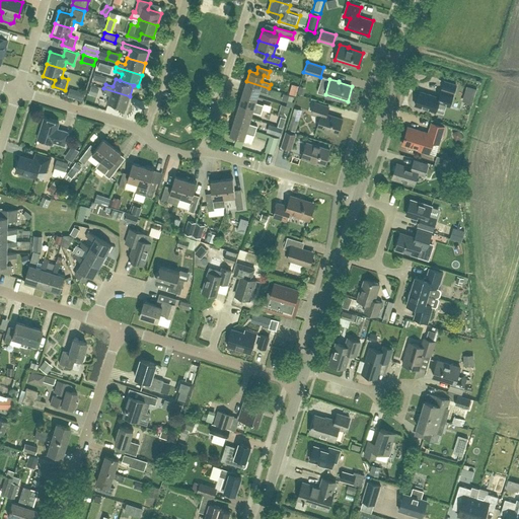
[(449,105),(456,84),(444,80),(439,97),(420,90),(415,104),(436,110),(438,101),(449,105)]
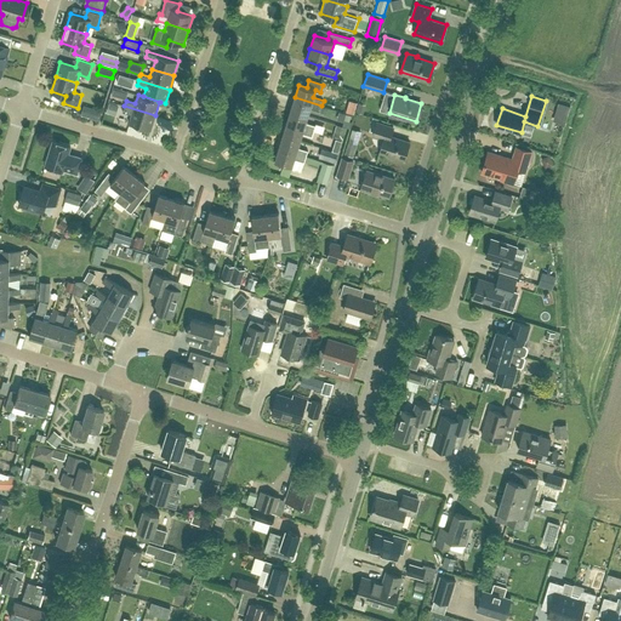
[(320,112),(322,106),(295,97),(291,110),(308,115),(311,108),(320,112)]
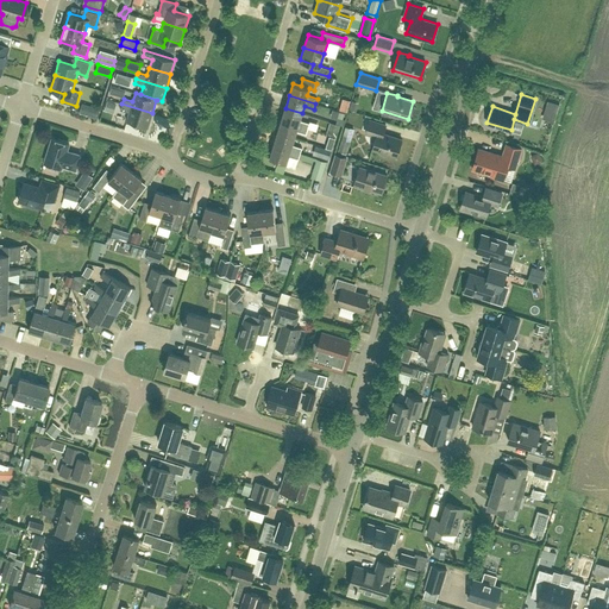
[(338,107),(346,110),(349,99),(340,96),(338,107)]
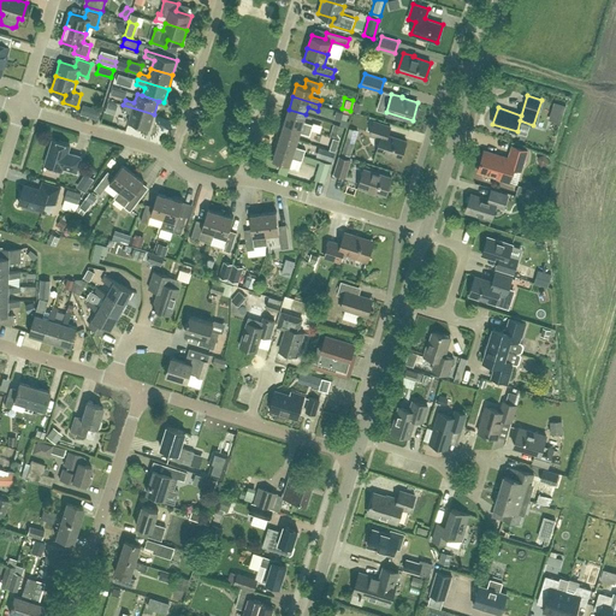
[(552,100),(548,118),(560,122),(564,104),(552,100)]
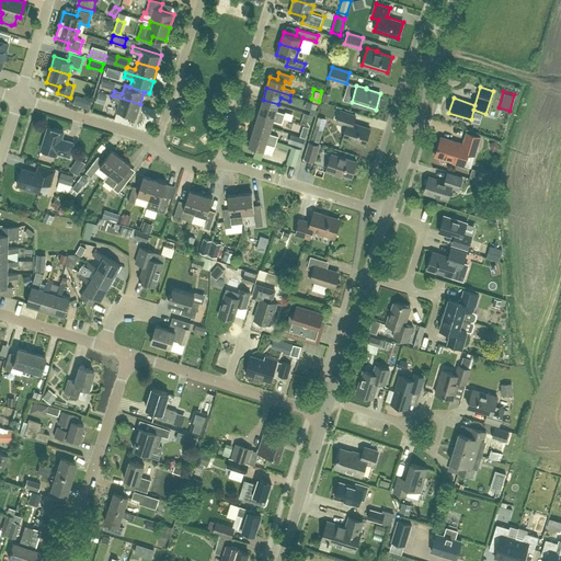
[(99,92),(96,101),(103,103),(105,94),(99,92)]
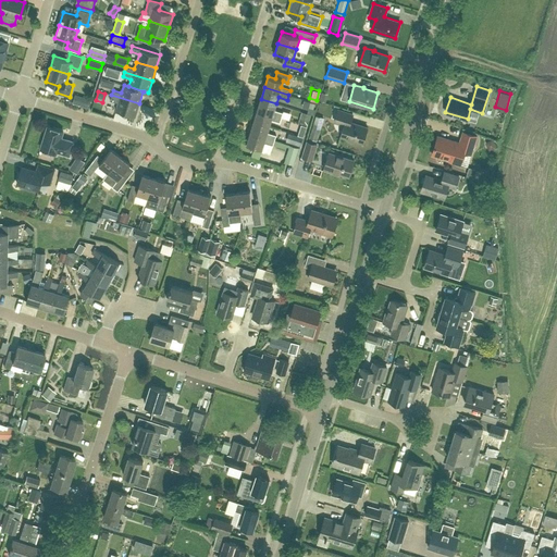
[(135,116),(139,103),(111,95),(110,100),(119,102),(115,110),(135,116)]
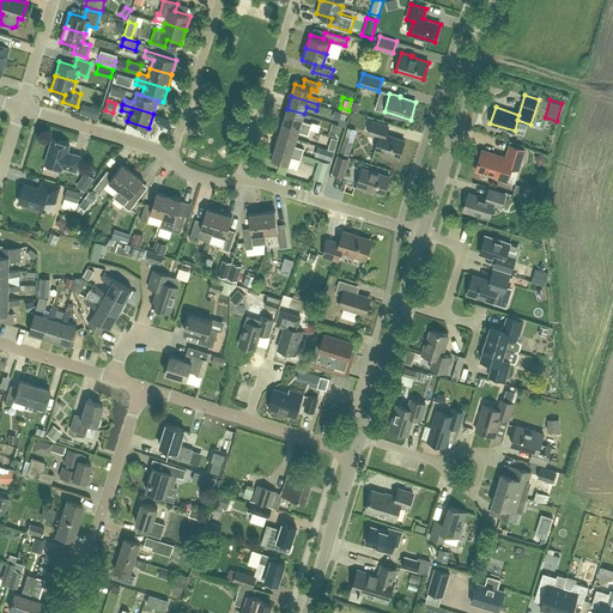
[(101,109),(92,107),(90,115),(97,117),(101,109)]
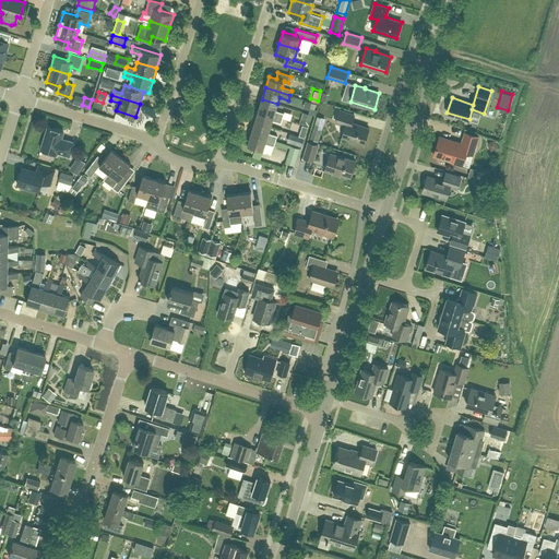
[(275,110),(277,104),(262,99),(258,110),(283,118),(284,113),(275,110)]
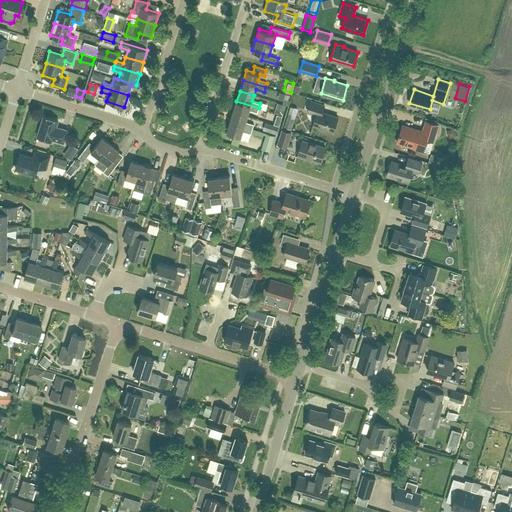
[(333,131),(338,117),(322,112),(324,104),(311,100),(307,111),(316,114),(313,125),(333,131)]
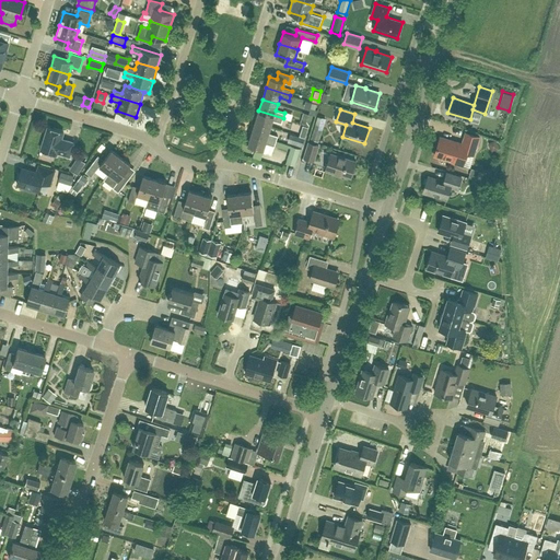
[(281,123),(283,118),(258,111),(255,121),(270,127),(272,120),(281,123)]
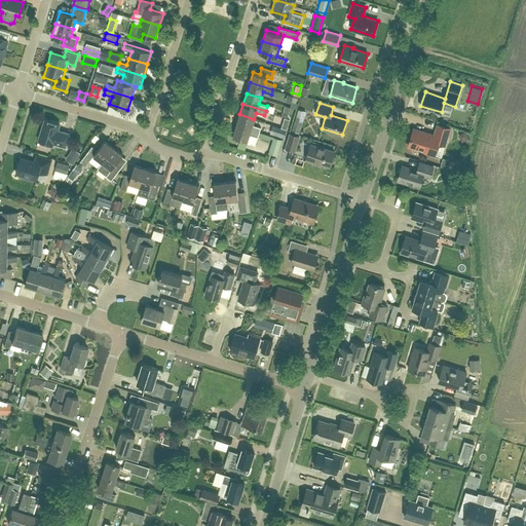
[(283,112),(292,114),(293,108),(285,106),(283,112)]
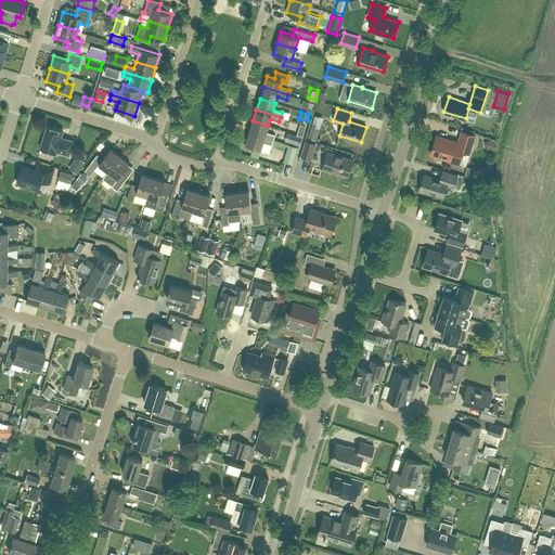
[(253,120),(249,132),(273,140),(275,134),(267,131),(268,126),(253,120)]
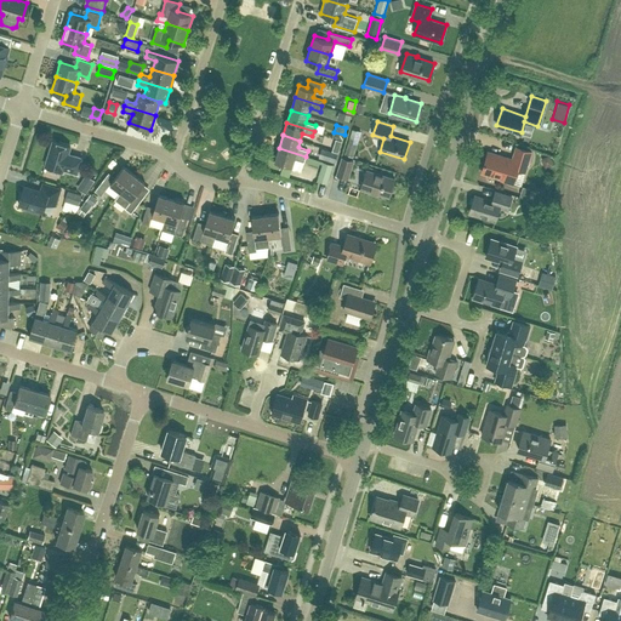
[(78,172),(83,158),(68,153),(70,146),(53,141),(45,165),(63,171),(64,169),(78,172)]
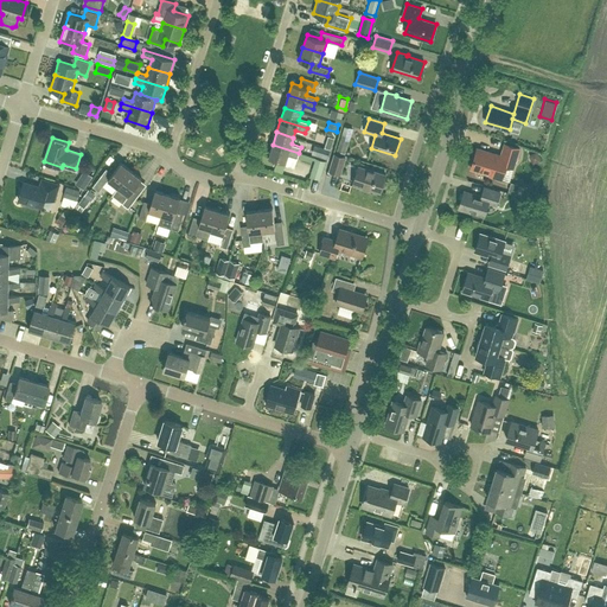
[(345,153),(349,141),(340,138),(337,151),(345,153)]
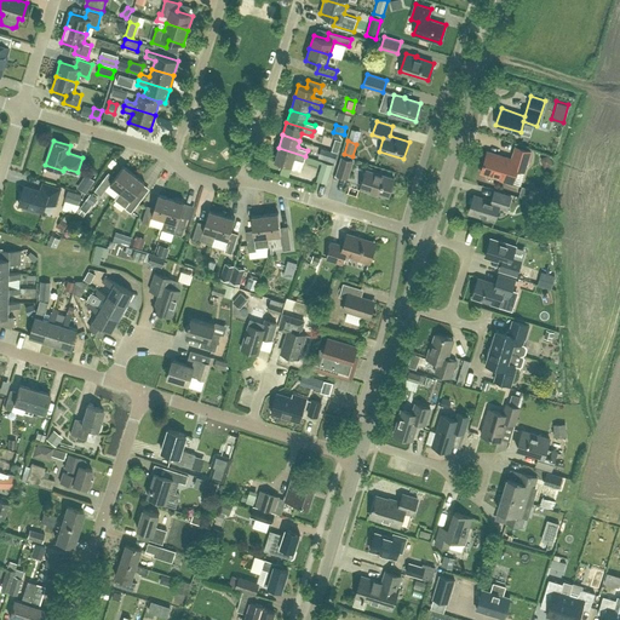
[(524,171),(530,150),(516,147),(512,159),(488,151),(481,172),(503,178),(503,179),(512,183),(517,168),(524,171)]
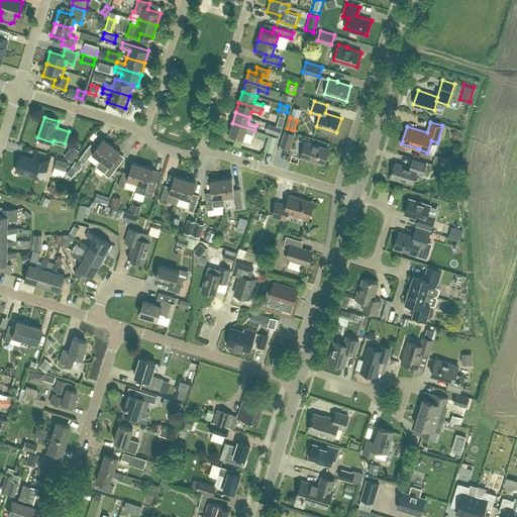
[(253,134),(254,130),(232,123),(229,133),(243,138),(245,132),(253,134)]
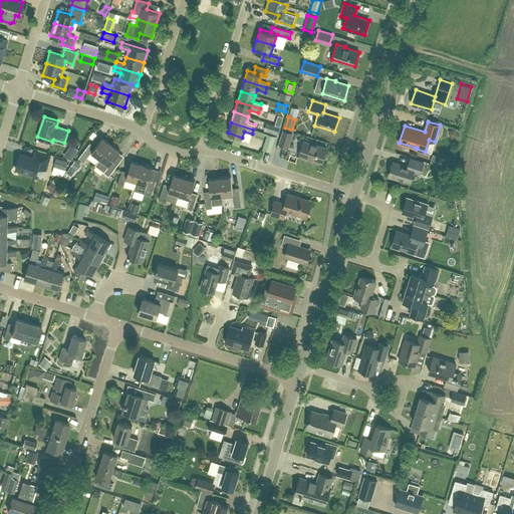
[(267,131),(277,134),(279,126),(270,123),(267,131)]
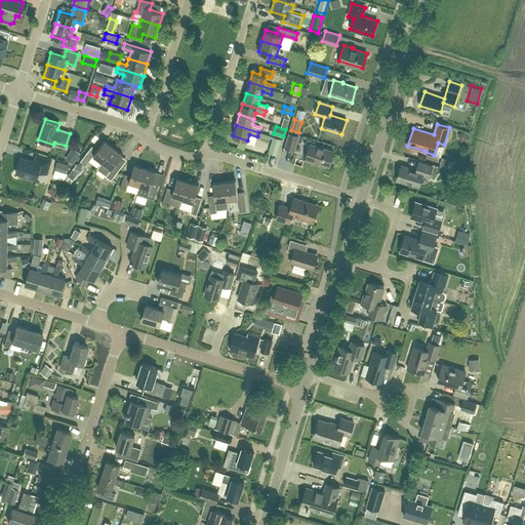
[(294,151),(298,135),(289,133),(285,148),(294,151)]
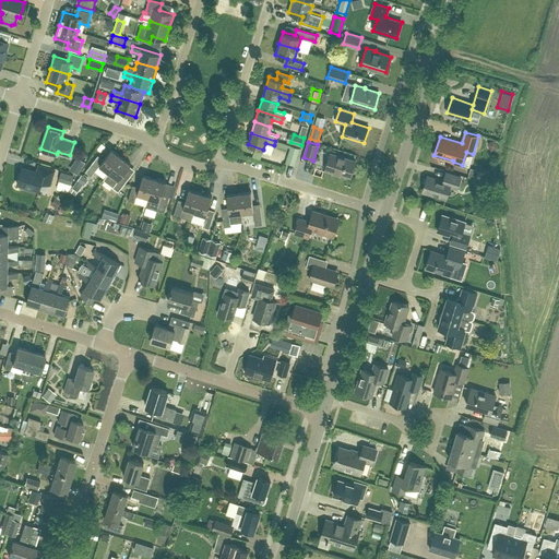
[(294,165),(299,147),(290,145),(285,162),(294,165)]
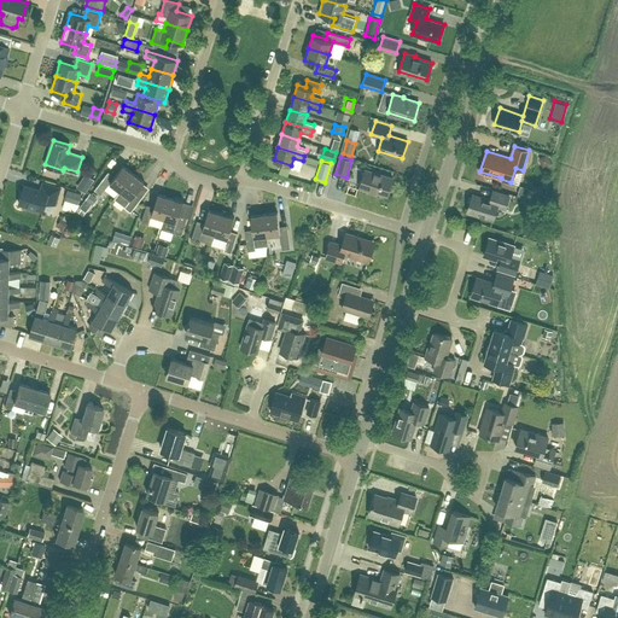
[(121,190),(134,173),(123,164),(115,176),(109,172),(94,190),(100,194),(110,182),(121,190)]
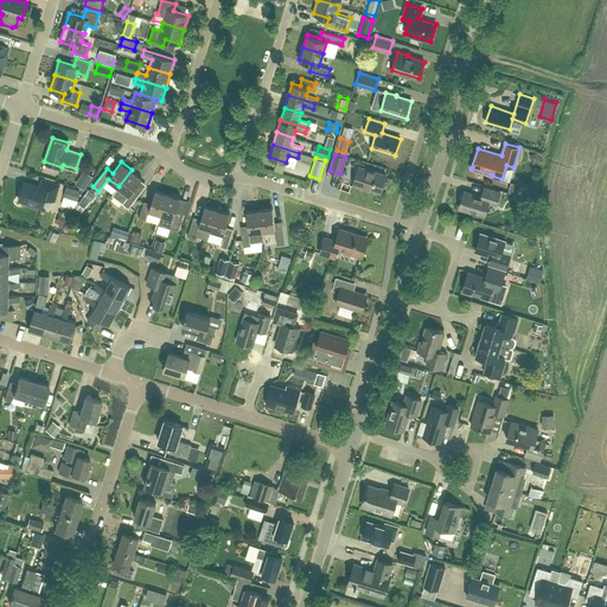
[(381,191),(385,174),(358,166),(353,184),(365,187),(365,186),(381,191)]
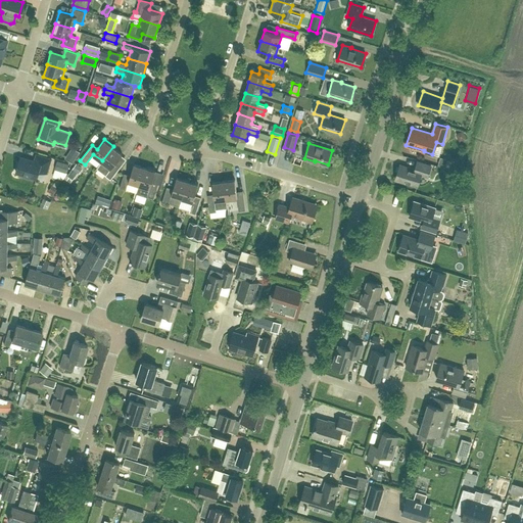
[(72,161),(79,150),(70,145),(63,157),(72,161)]
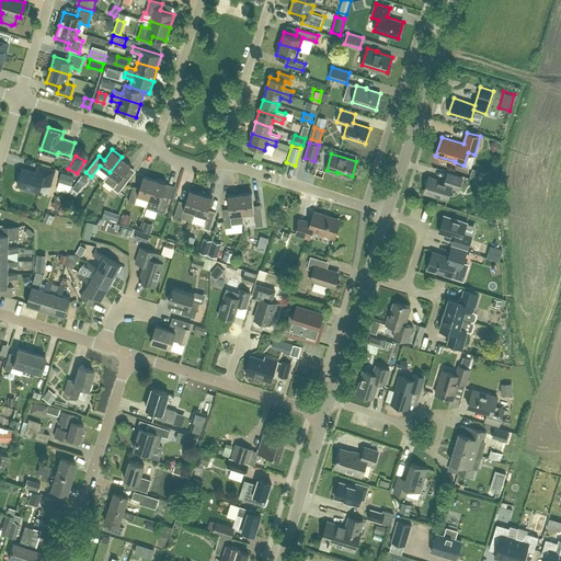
[(122,157),(110,172),(110,173),(104,180),(114,186),(113,187),(118,192),(129,179),(124,174),(132,164),(122,157)]
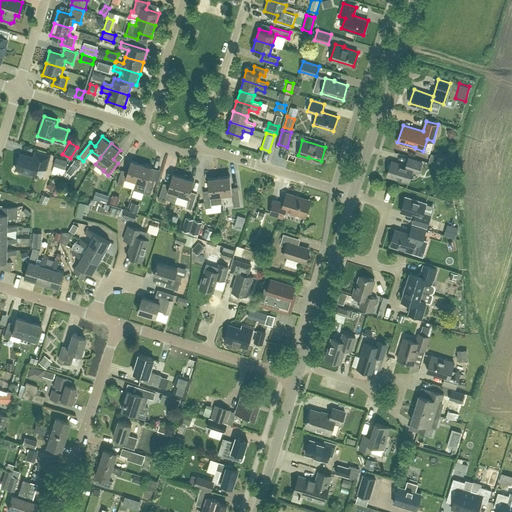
[(46,168),(50,155),(36,150),(34,157),(20,153),(15,168),(36,175),(38,166),(46,168)]
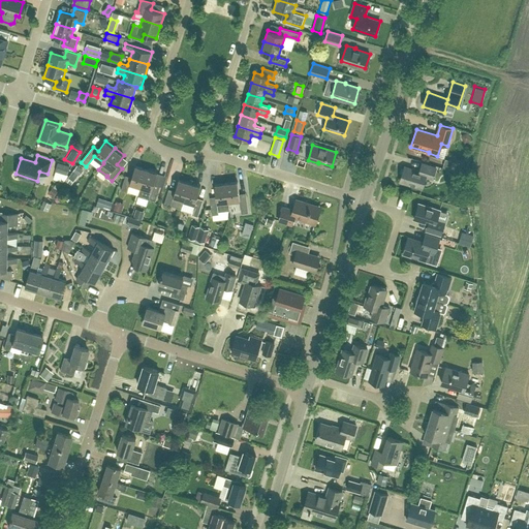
[(69,165),(58,162),(55,170),(67,175),(69,165)]
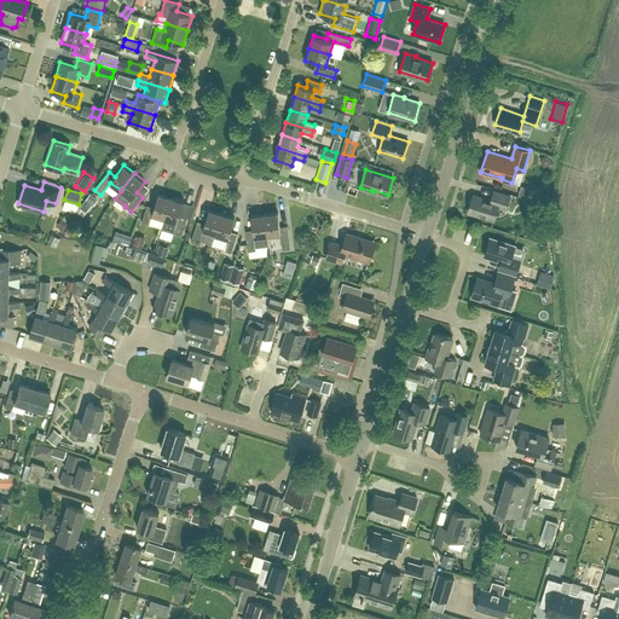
[(507,208),(510,196),(493,191),(491,200),(473,195),(468,212),(493,220),(498,206),(507,208)]
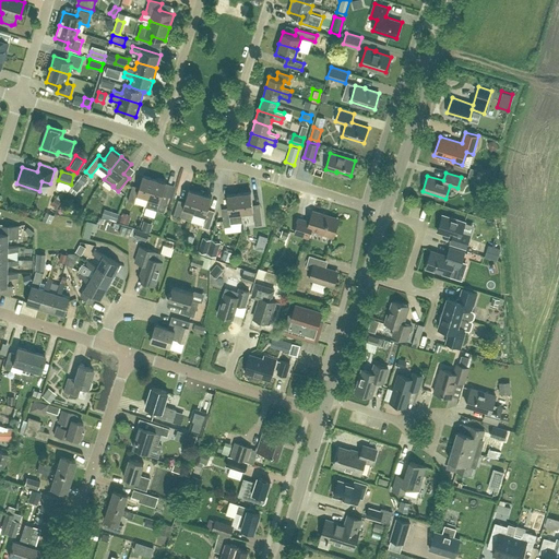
[(84,185),(87,179),(81,174),(78,179),(84,185)]
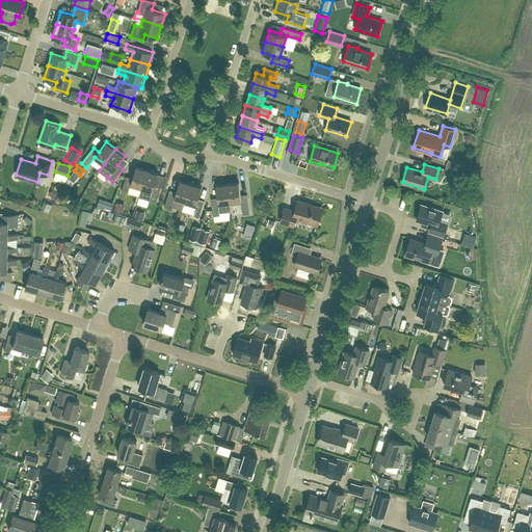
[(141,188),(148,169),(136,166),(133,178),(127,176),(122,191),(133,194),(136,186),(141,188)]
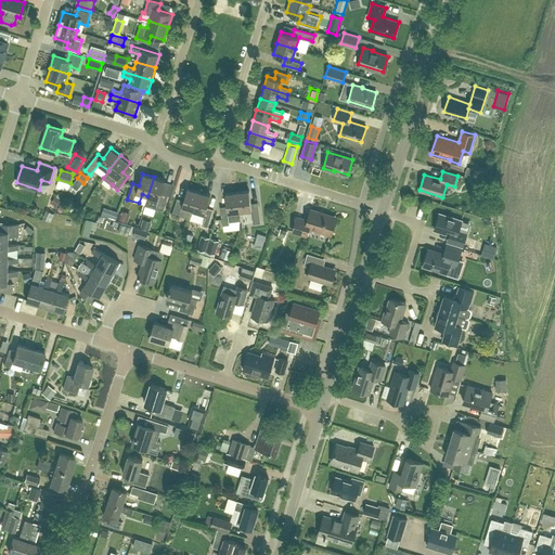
[(154,177),(147,196),(145,205),(163,210),(168,195),(162,193),(165,181),(154,177)]
